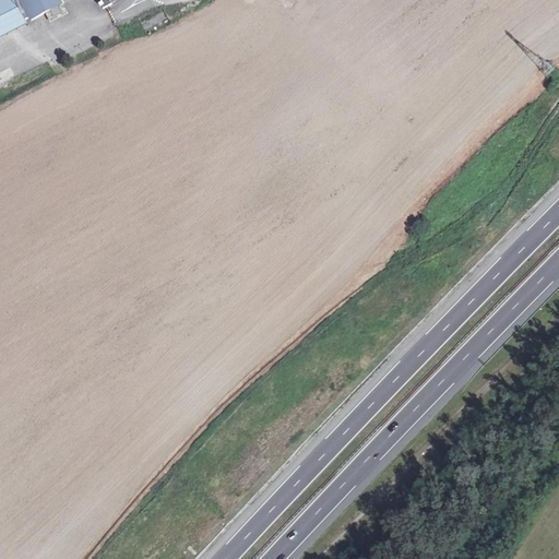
[(0,0),(0,35),(25,23),(24,20),(13,0),(0,0)]
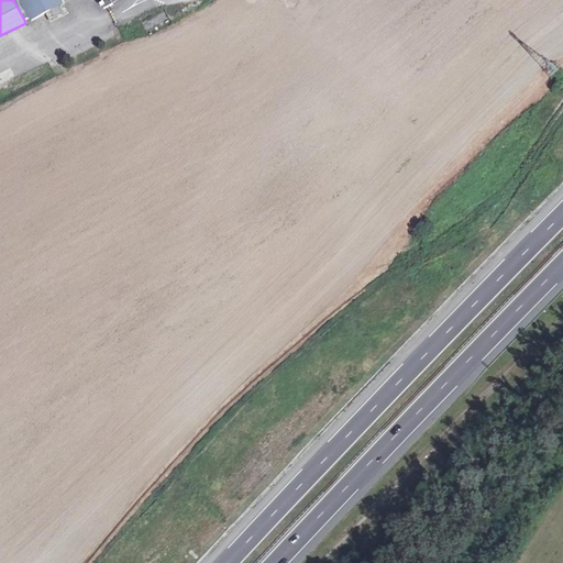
[(13,0),(24,20),(30,18),(31,21),(45,13),(51,11),(53,18),(62,15),(59,6),(62,4),(58,0),(13,0)]
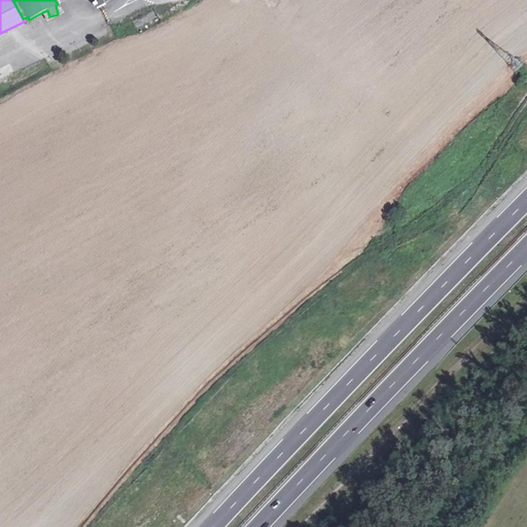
[(57,0),(55,0),(58,4),(56,5),(58,14),(49,16),(47,10),(42,12),(47,22),(64,13),(57,0)]
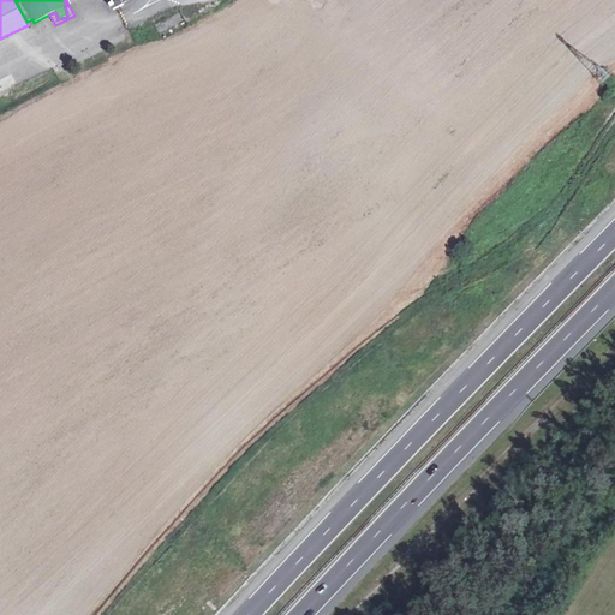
[(113,11),(123,5),(119,0),(109,0),(113,5),(111,6),(113,11)]
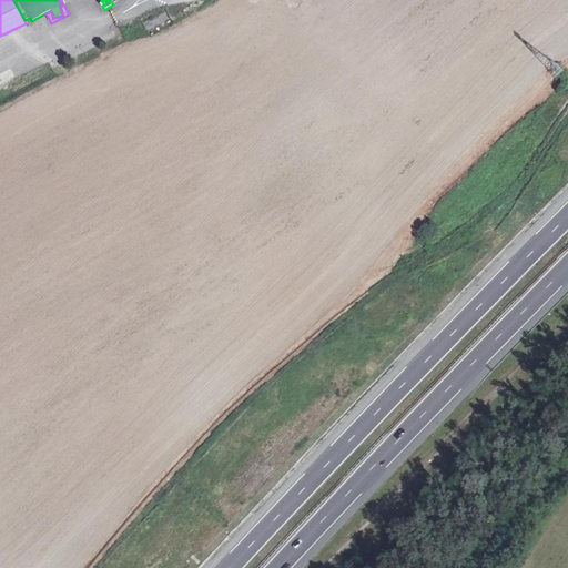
[(165,11),(143,22),(149,33),(172,22),(165,11)]
